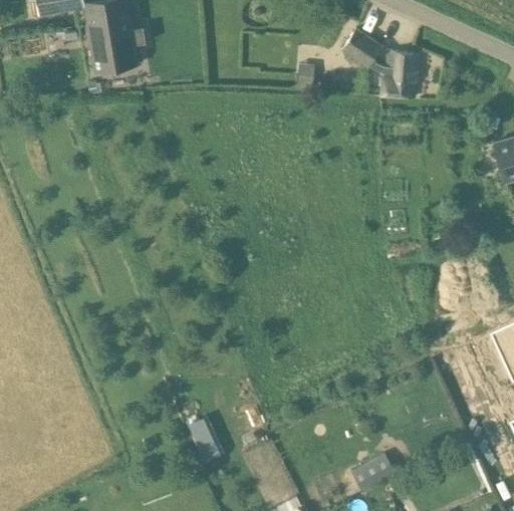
[(127,0),(100,0),(84,3),(83,0),(37,0),(40,15),(84,8),(94,73),(139,66),(136,47),(146,45),(144,29),(133,30),(127,0)]
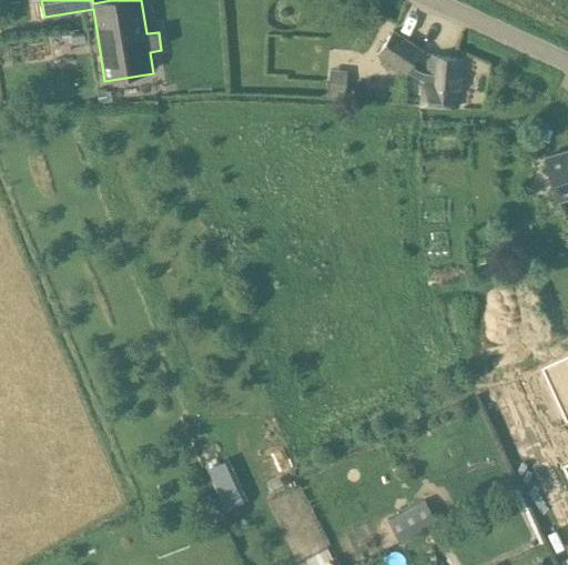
[(377,57),(407,77),(408,76),(424,84),(422,108),(458,110),(464,63),(428,58),(426,77),(412,70),(423,53),(393,33),(377,57)]
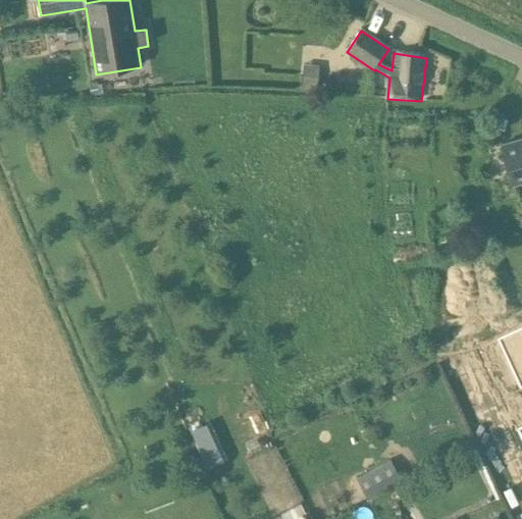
[(65,34),(66,43),(79,42),(77,33),(65,34)]
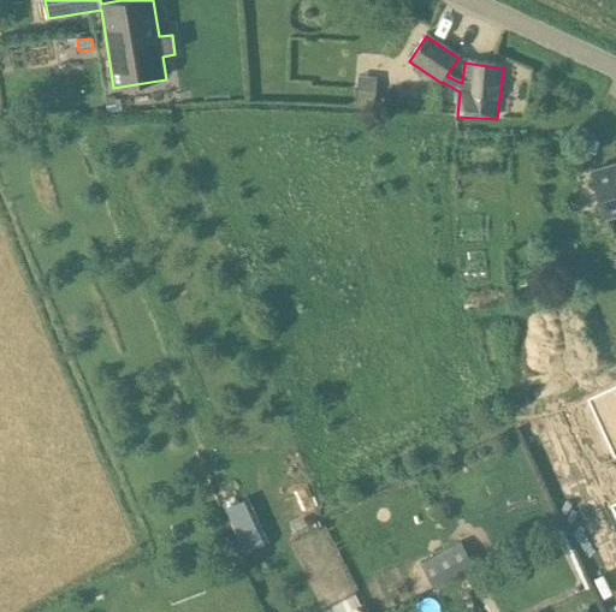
[(615,166),(592,173),(599,196),(605,220),(615,217),(615,166)]
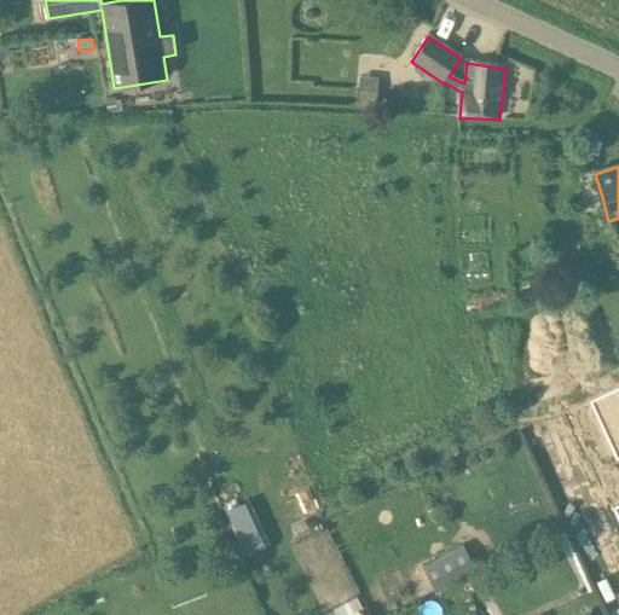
[(618,451),(618,392),(596,402),(618,451)]
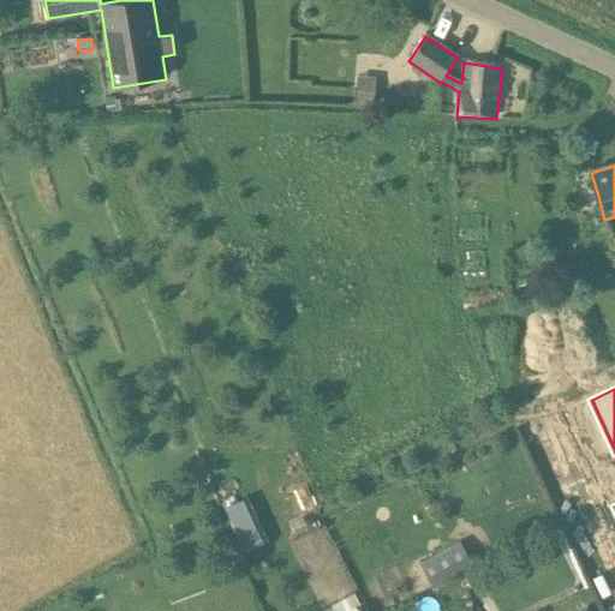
[(419,565),(429,582),(469,561),(460,544),(419,565)]
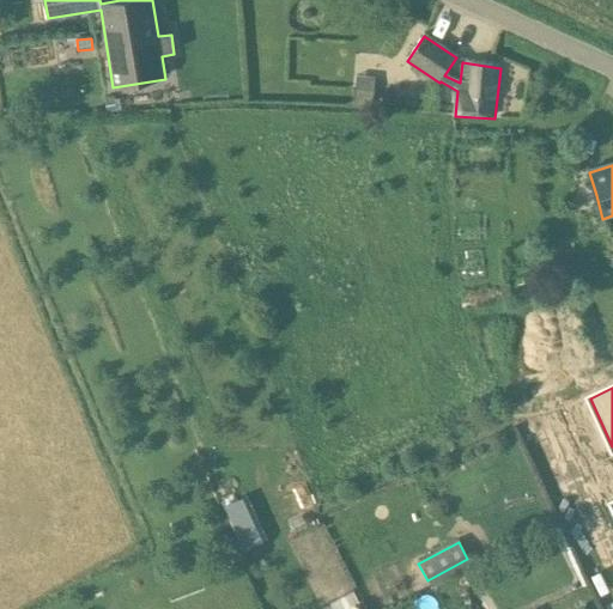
[(353,608),(359,606),(353,594),(329,606),(331,608),(353,608)]
